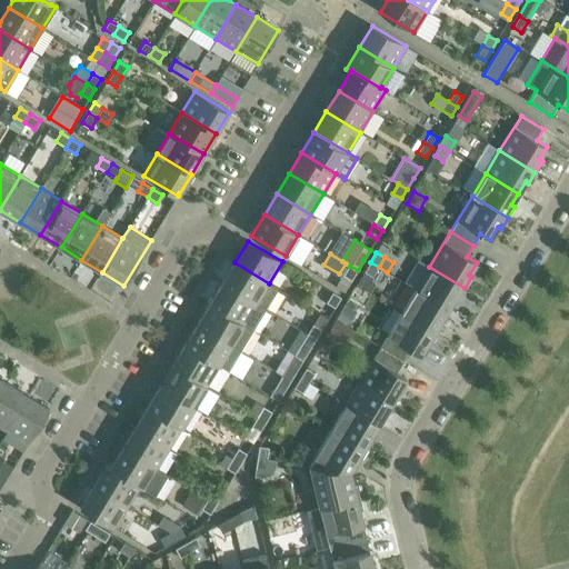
[(278,289),(269,283),(235,262),(222,283),(266,309),(278,289)]
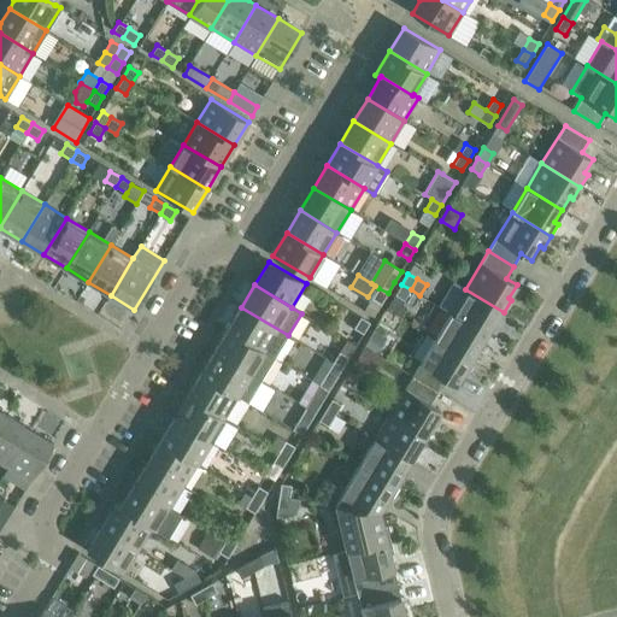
[(395,295),(405,300),(411,289),(401,285),(395,295)]
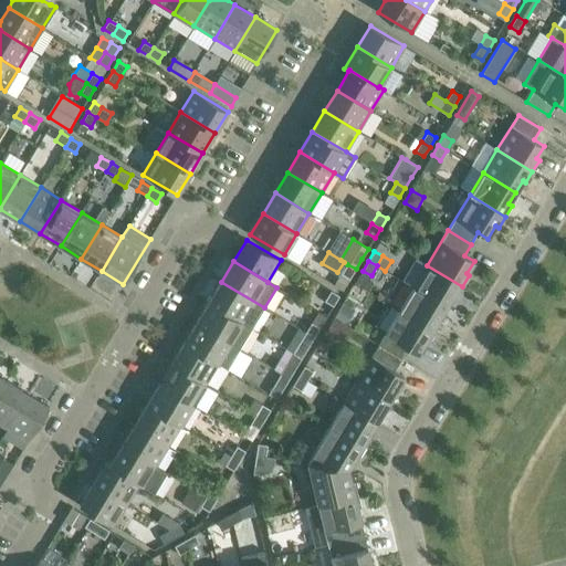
[(341,273),(349,279),(356,269),(347,264),(341,273)]
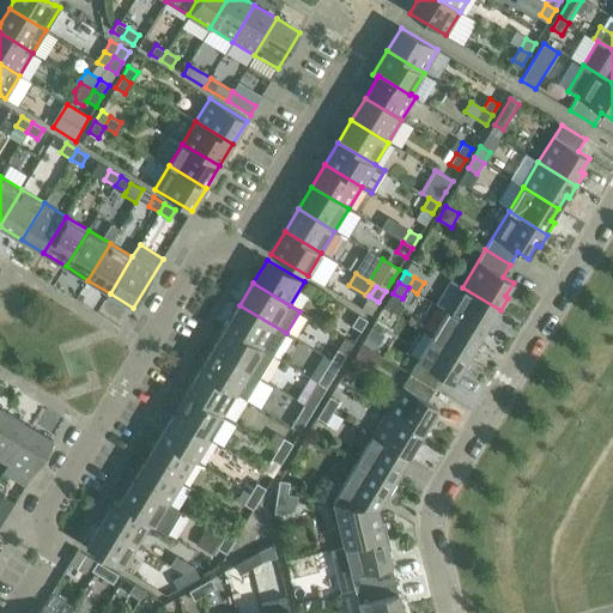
[(491,321),(493,322),(501,310),(462,287),(448,311),(483,333),(491,321)]
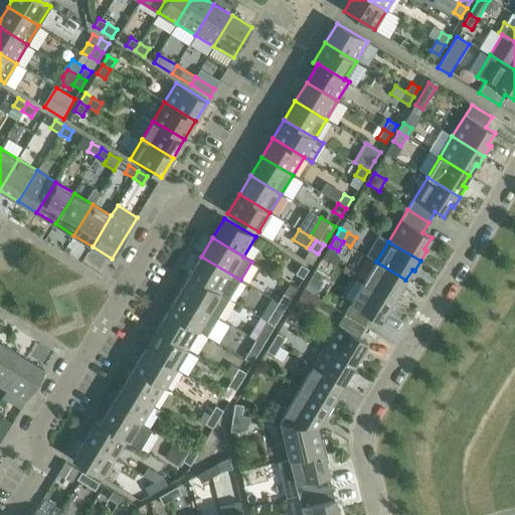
[(240,280),(201,256),(190,275),(229,299),(240,280)]
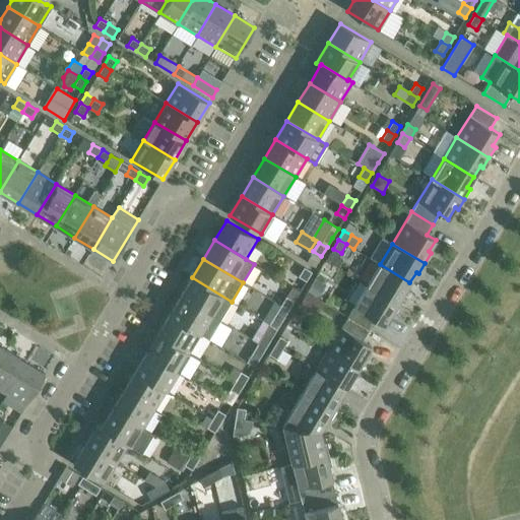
[(406,295),(403,294),(409,282),(380,264),(368,285),(400,305),(406,295)]
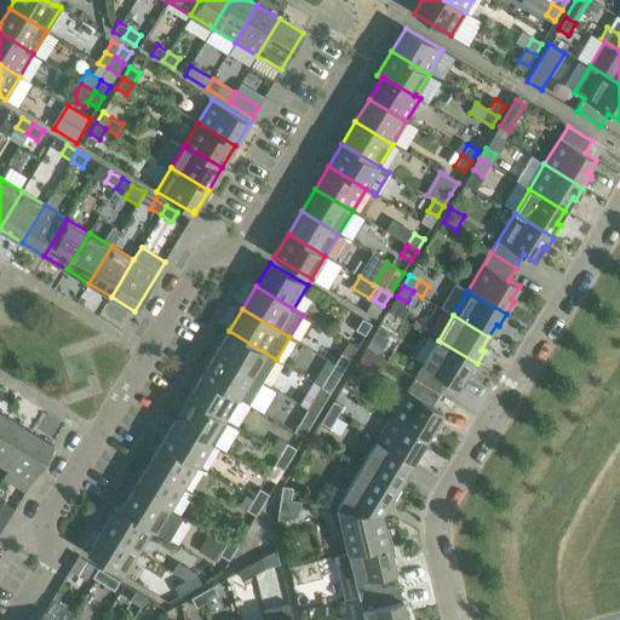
[(372,325),(362,319),(356,329),(365,336),(372,325)]
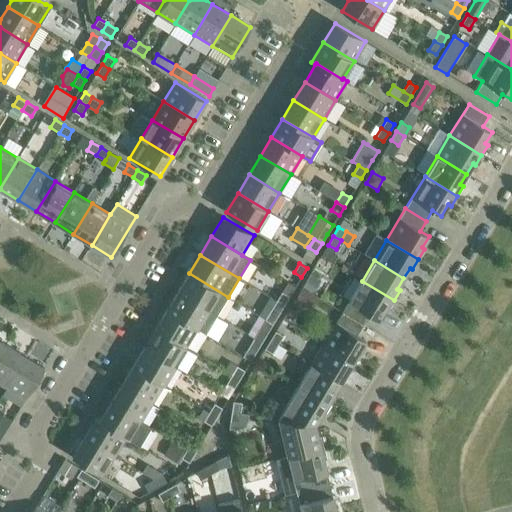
[(228,297),(189,273),(178,292),(217,315),(228,297)]
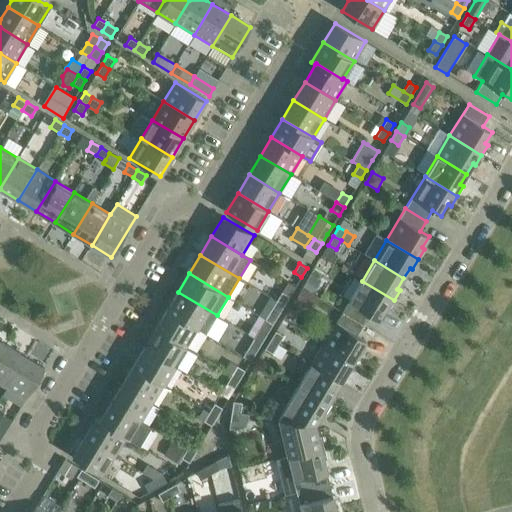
[(320,279),(310,273),(303,285),(314,291),(320,279)]
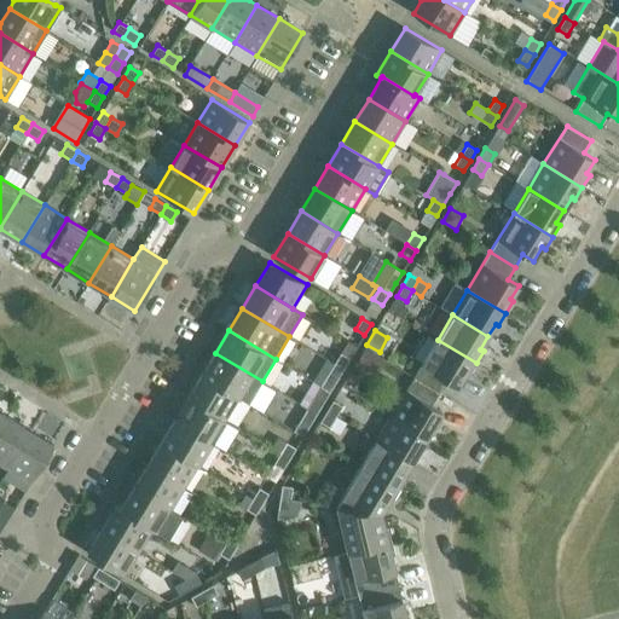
[(466,374),(468,375),(476,363),(438,340),(415,377),(439,393),(446,380),(457,387),(466,374)]
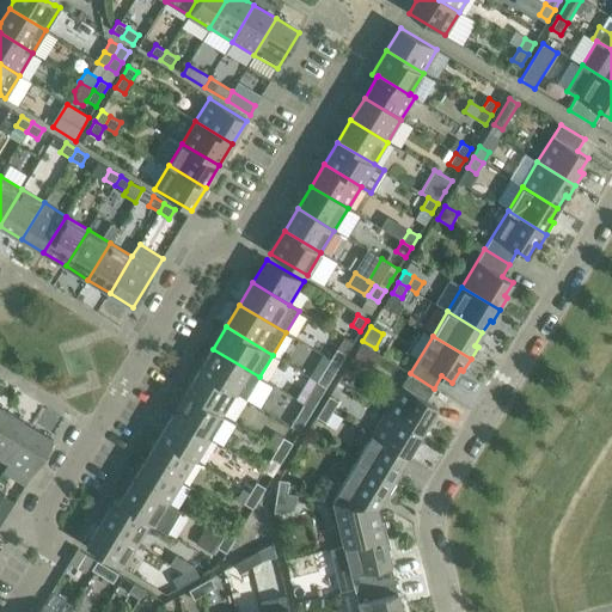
[(362,344),(353,357),(359,362),(368,348),(362,344)]
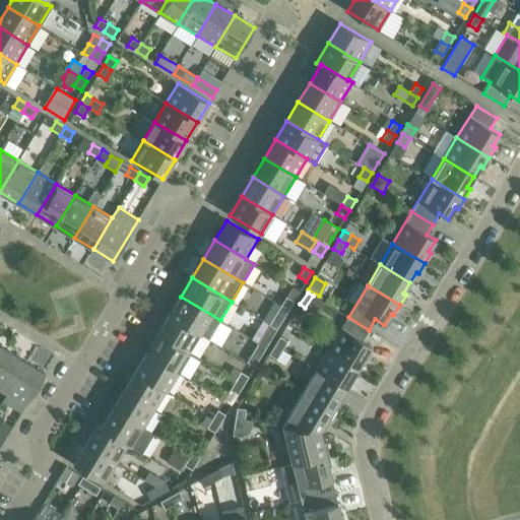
[(220,320),(181,297),(170,315),(200,334),(209,339),(220,320)]
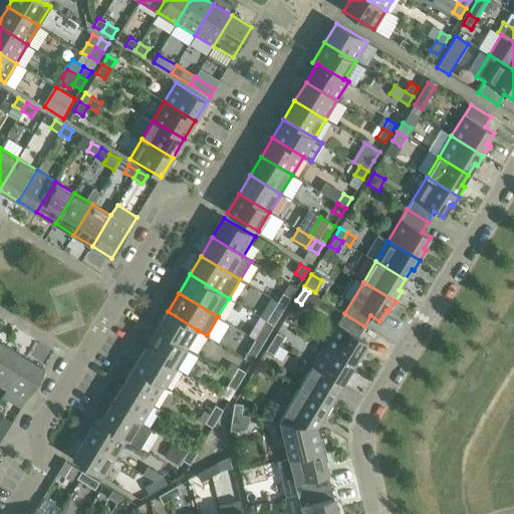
[(290,298),(283,293),(277,302),(285,307),(290,298)]
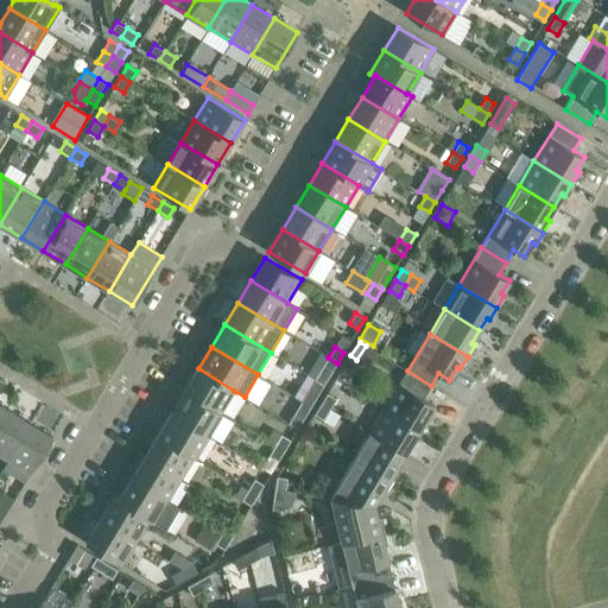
[(321,353),(314,363),(322,368),(328,358),(321,353)]
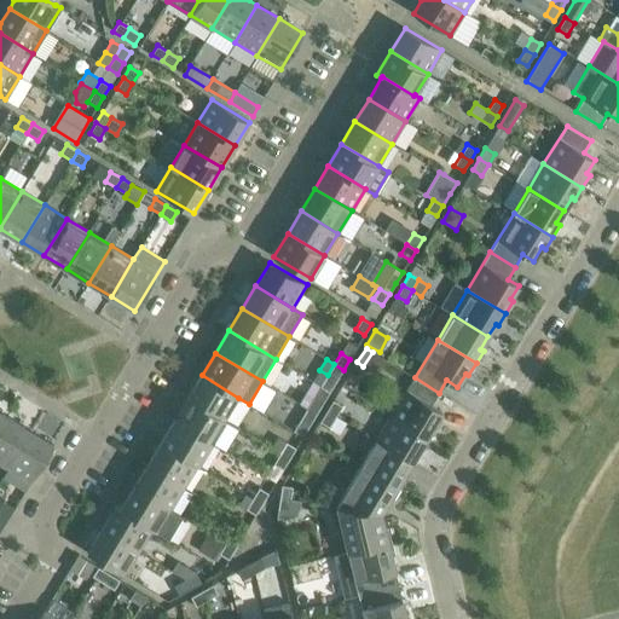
[(328,375),(337,380),(343,370),(334,364),(328,375)]
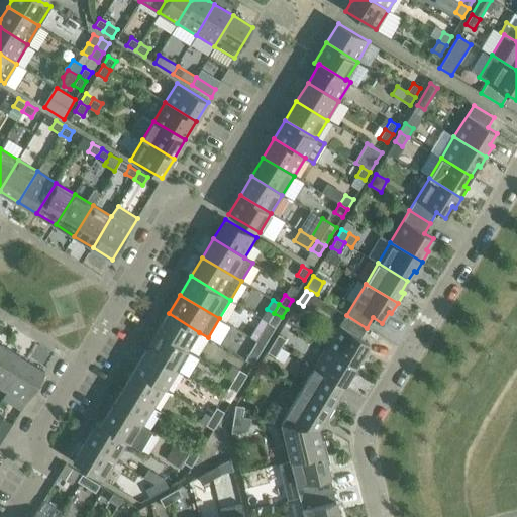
[(199,332),(169,313),(157,332),(188,350),(199,332)]
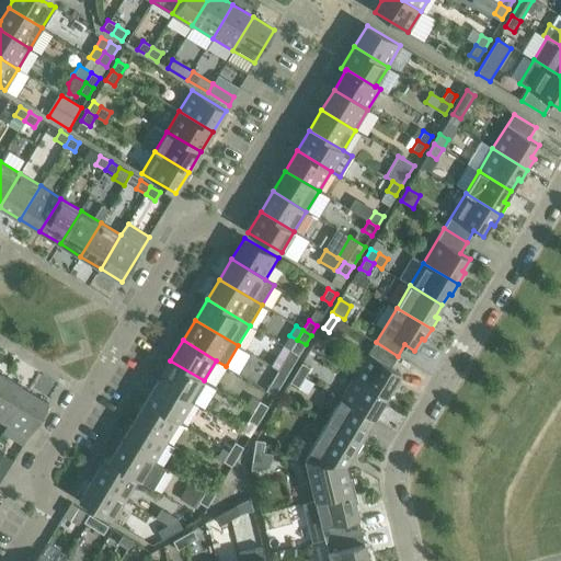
[(401,374),(391,367),(398,356),(376,342),(354,377),(389,398),(396,387),(393,386),(401,374)]
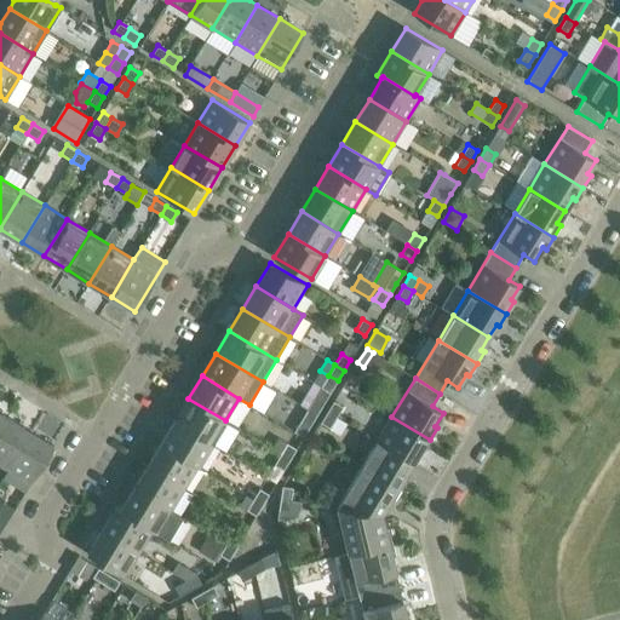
[(306,394),(299,405),(308,409),(314,399),(306,394)]
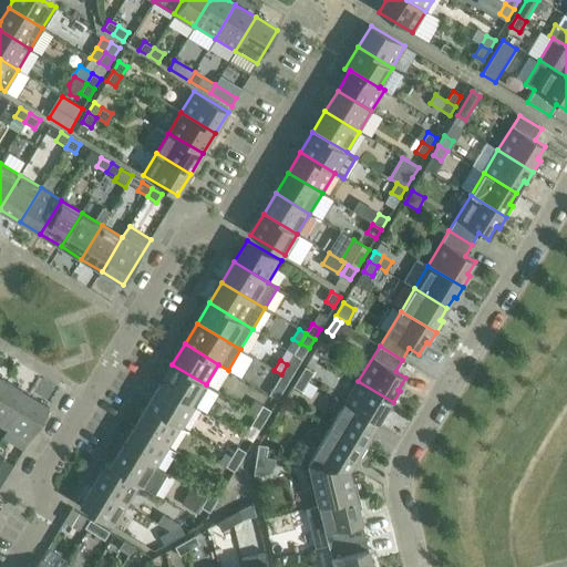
[(206,384),(172,364),(160,384),(194,405),(206,384)]
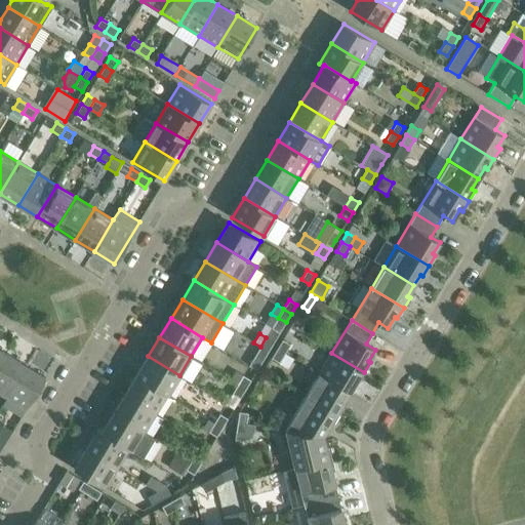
[(274,342),(266,337),(260,347),(269,351),(274,342)]
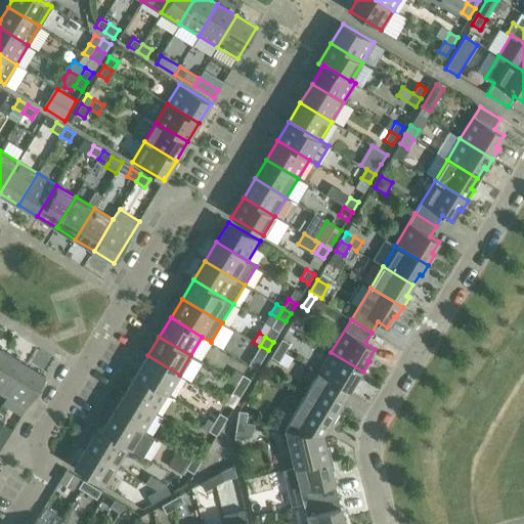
[(290,344),(282,339),(276,348),(285,353),(290,344)]
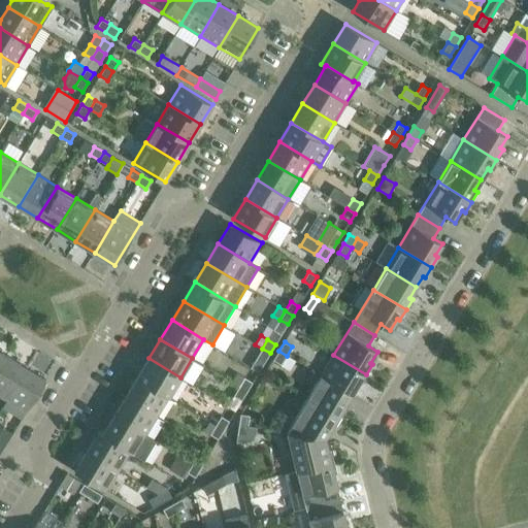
[(256,358),(264,362),(270,353),(262,349),(256,358)]
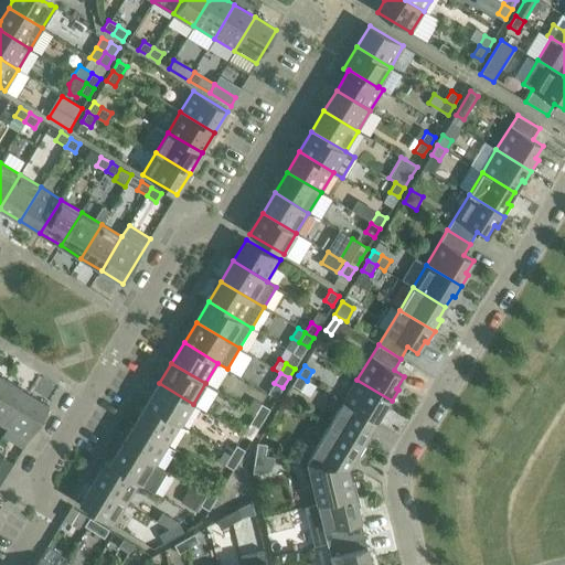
[(313,384),(307,381),(298,375),(292,385),(307,394),(313,384)]
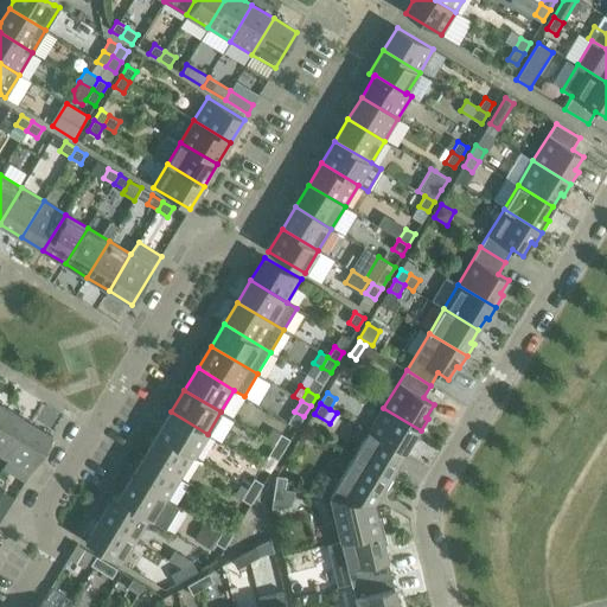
[(411,441),(414,442),(421,430),(383,408),(369,433),(403,453),(411,441)]
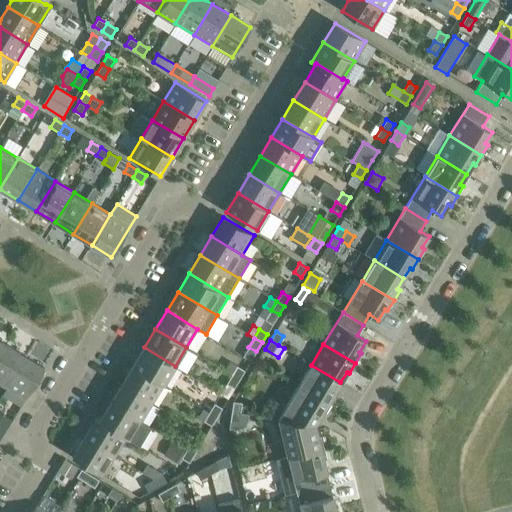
[(6,345),(0,355),(0,383),(6,387),(25,356),(6,345)]
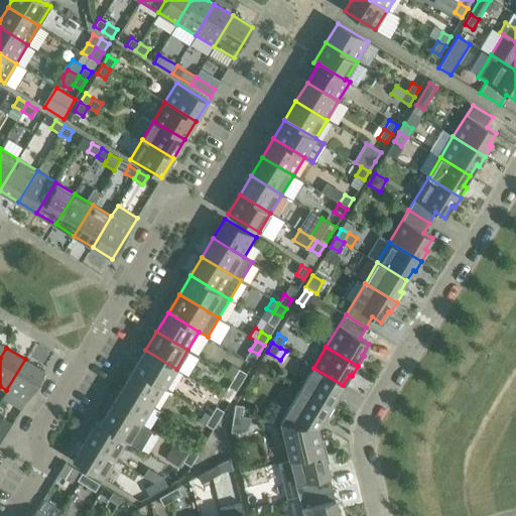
[(176,369),(145,350),(134,369),(164,388),(176,369)]
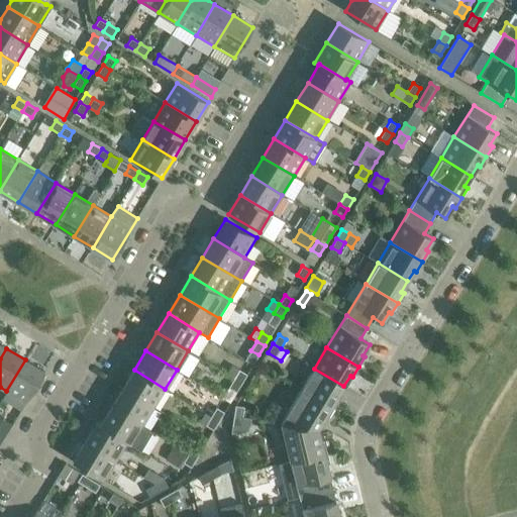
[(26,402),(44,372),(25,359),(6,391),(26,402)]
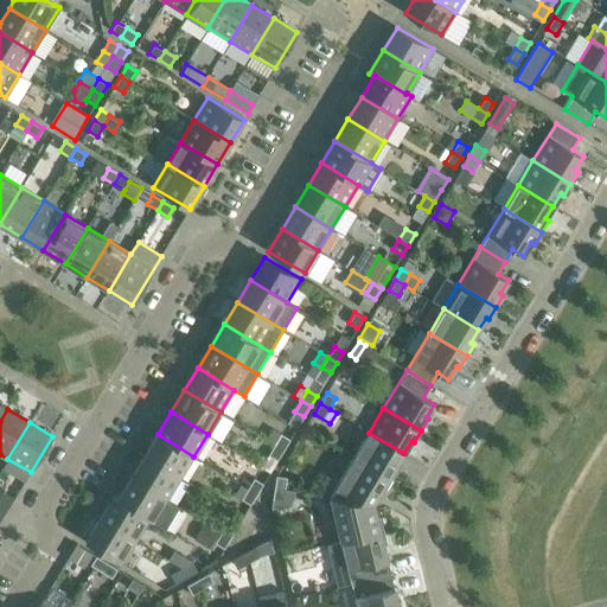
[(272,428),(266,439),(275,445),(281,434),(272,428)]
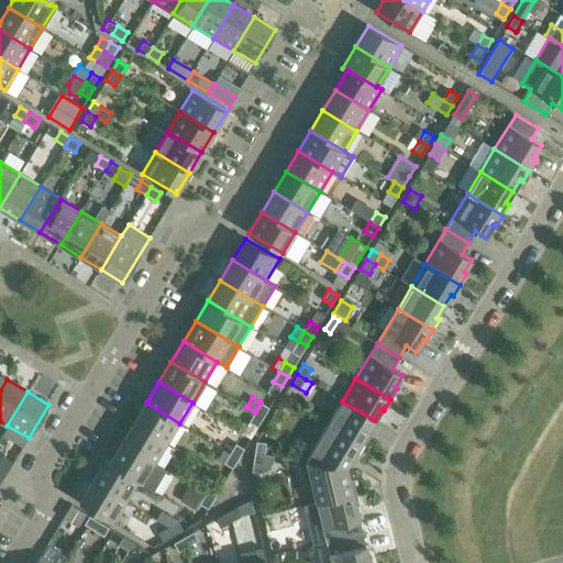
[(371,433),(367,432),(374,420),(342,401),(329,423),(364,444),(371,433)]
